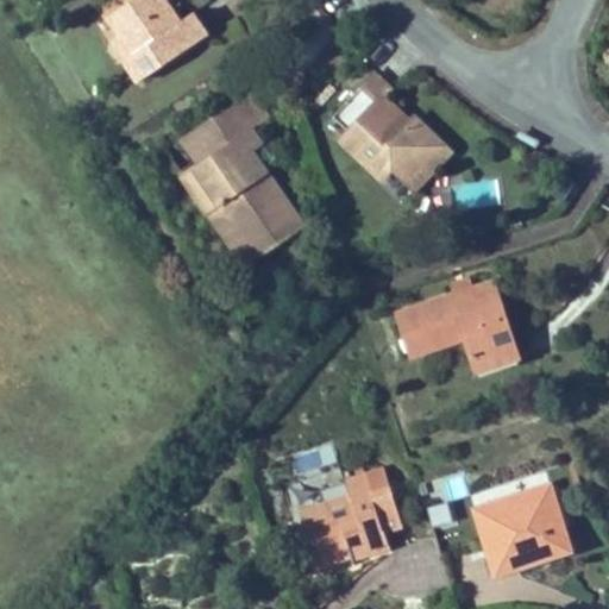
[(135,54),(126,60),(140,82),(208,36),(193,14),(181,23),(167,2),(157,10),(149,0),(133,0),(110,17),(123,35),(135,54)]
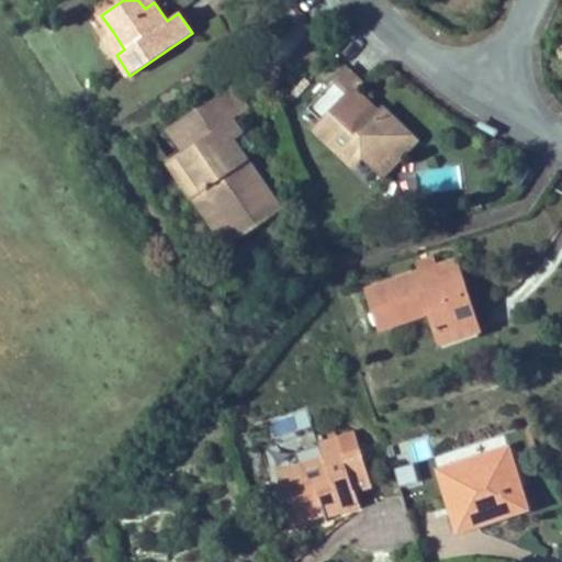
[(137,0),(145,9),(154,2),(152,0),(137,0)]
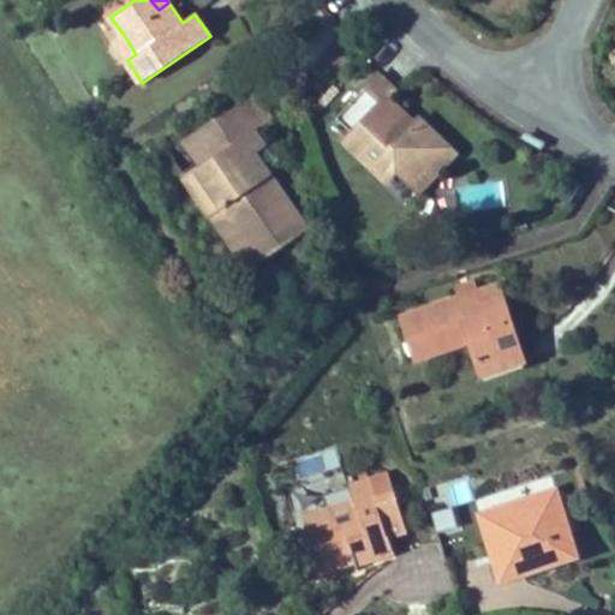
[(124,35),(114,42),(127,60),(136,54),(124,35)]
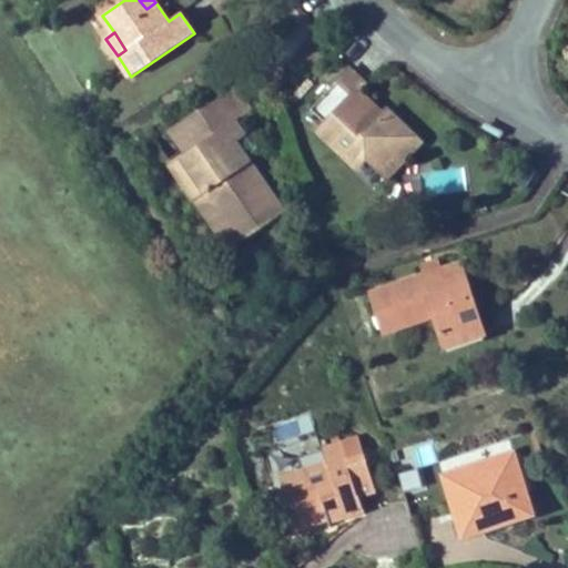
[(355,95),(359,90),(366,83),(351,69),(312,109),(326,122),(318,130),(354,165),(364,155),(367,152),(384,169),(416,137),(387,110),(384,113),(379,119),(355,95)]
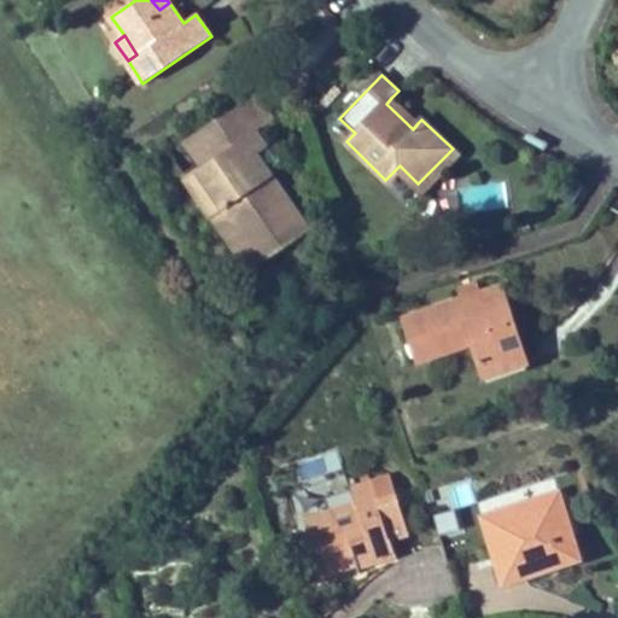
[(222,211),(258,266),(309,232),(256,155),(266,150),(255,134),(273,122),(254,95),(217,121),(225,132),(207,145),(217,161),(205,168),(197,174),(222,211)]
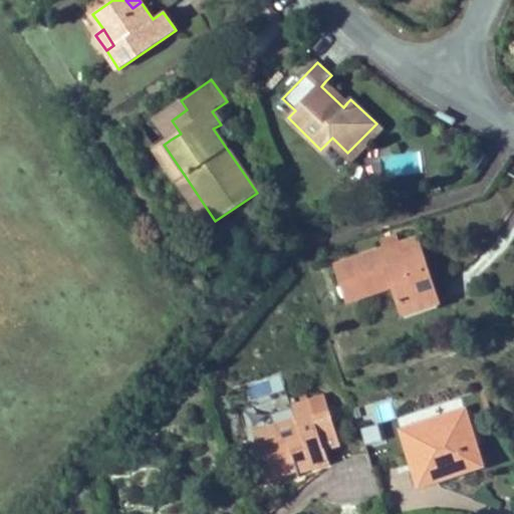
[(343,107),(347,102),(325,81),(321,86),(343,107)]
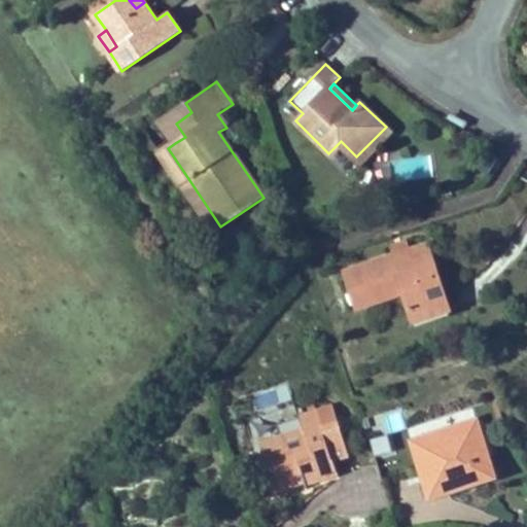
[(191,112),(185,103),(160,119),(175,143),(185,137),(176,124),(191,112)]
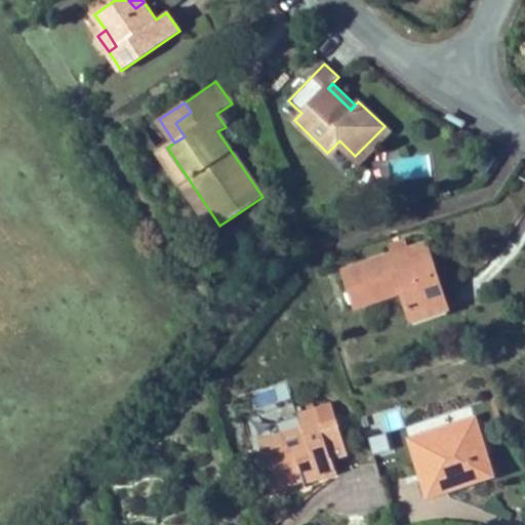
[(336,144),(358,164),(390,131),(385,126),(355,156),(339,140),(336,144)]
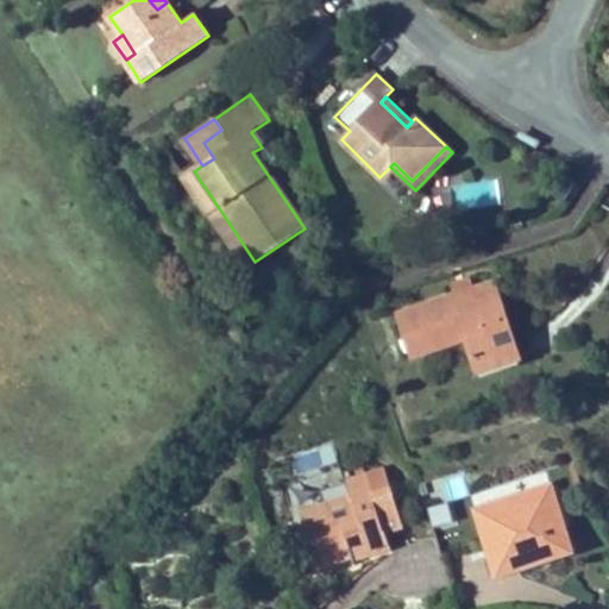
[(219,208),(211,214),(246,268),(255,262),(219,208)]
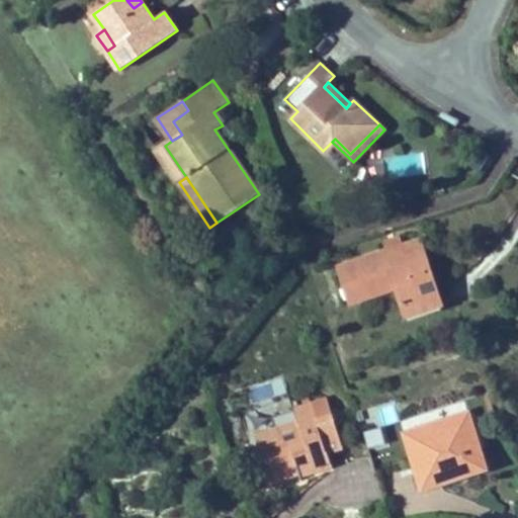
[(402,247),(400,239),(386,243),(390,251),(393,250),(402,247)]
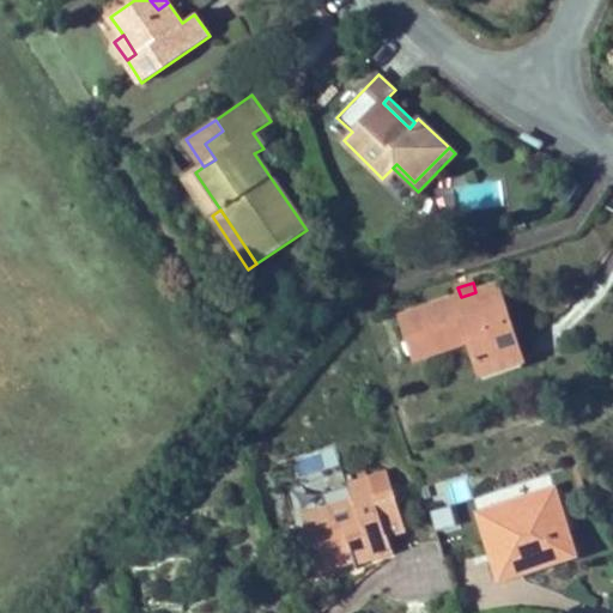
[(520,351),(498,285),(475,292),(465,296),(461,297),(402,316),(416,357),(469,340),(478,364),(520,351)]
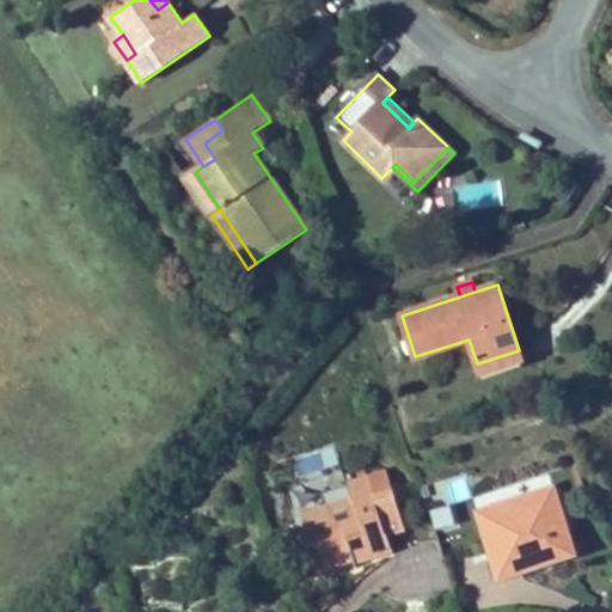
[(519,350),(477,363),(481,372),(521,359),(519,350)]
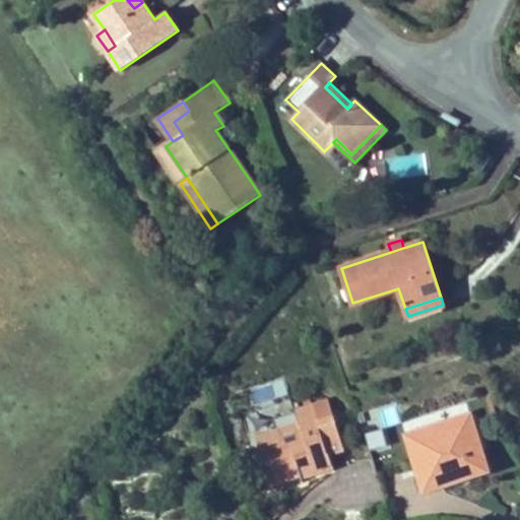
[(299,473),(332,463),(329,454),(344,449),(334,415),(318,420),(314,405),(296,411),(300,423),(276,431),(279,440),(260,446),(266,465),(271,463),(277,482),(300,475),(299,473)]
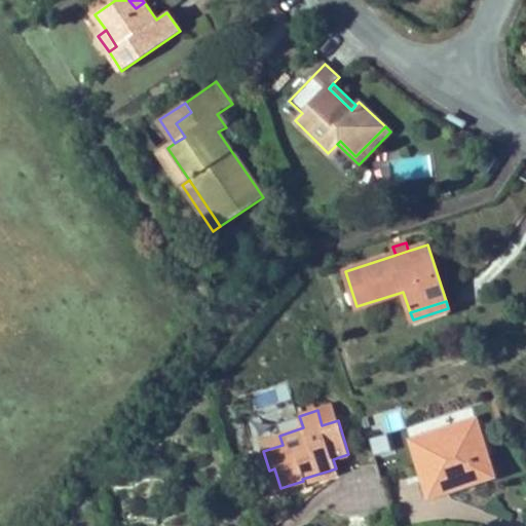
[(299,416),(276,423),(279,436),(303,427),(299,416)]
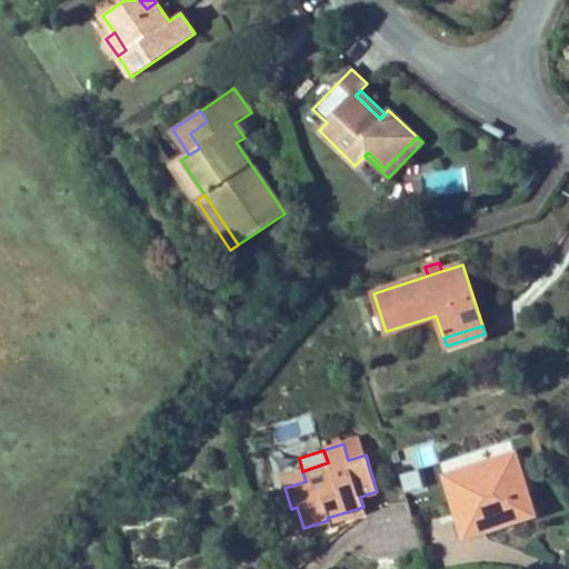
[(515,453),(481,465),(485,475),(518,463),(515,453)]
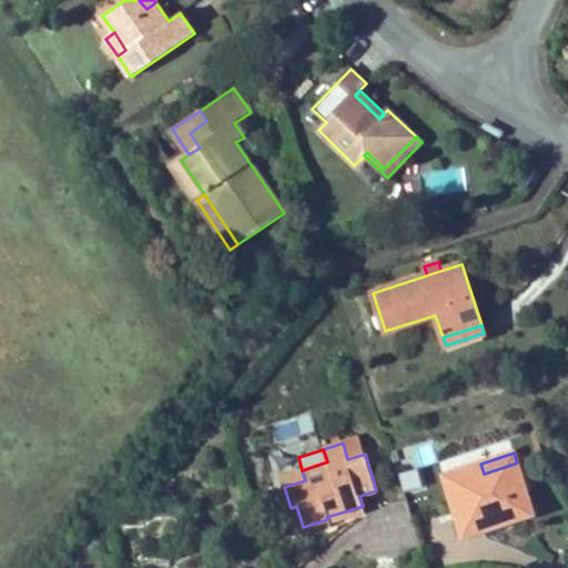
[(517,463),(484,474),(480,464),(444,476),(460,528),(495,517),(497,525),(534,514),(517,463)]
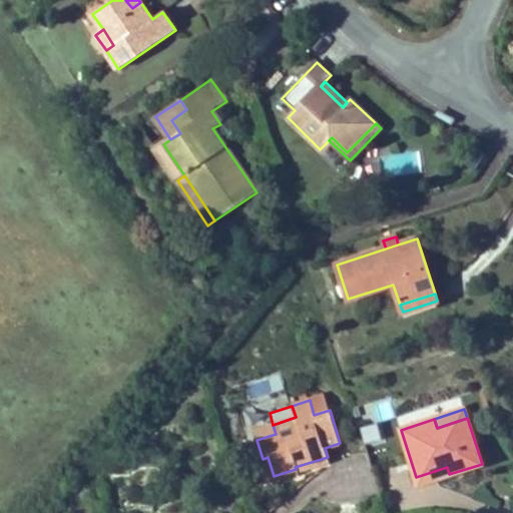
[(377,422),(360,429),(368,447),(385,440),(377,422)]
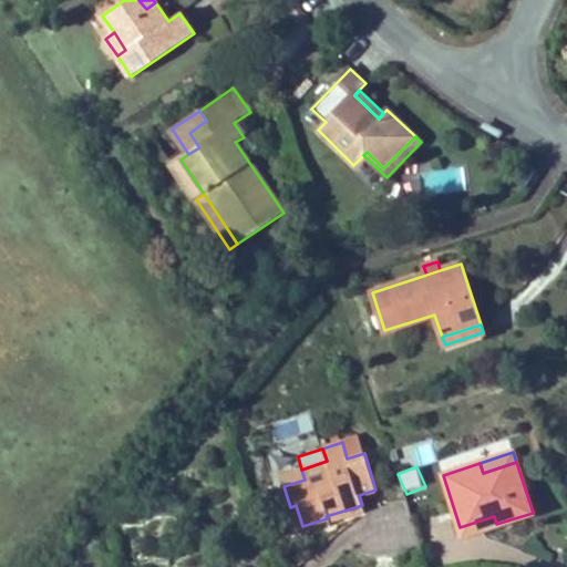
[(305,480),(301,470),(280,476),(284,486),(305,480)]
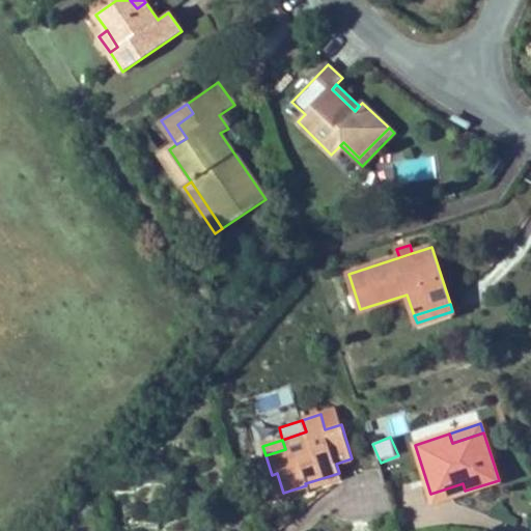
[(340,477),(339,473),(305,483),(306,485),(307,488),(340,477)]
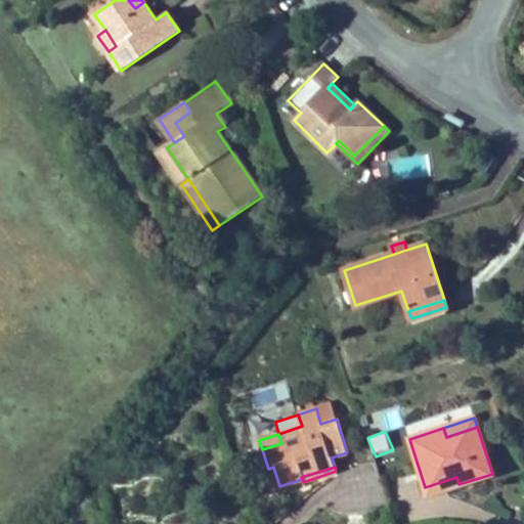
[(456,477),(425,487),(428,494),(459,484),(456,477)]
